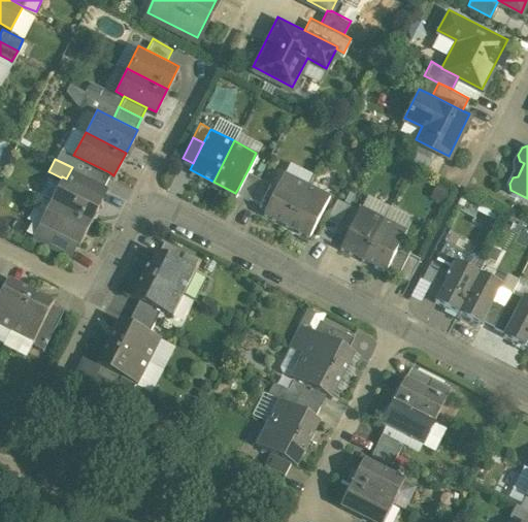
[(109,172),(89,162),(84,173),(103,184),(109,172)]
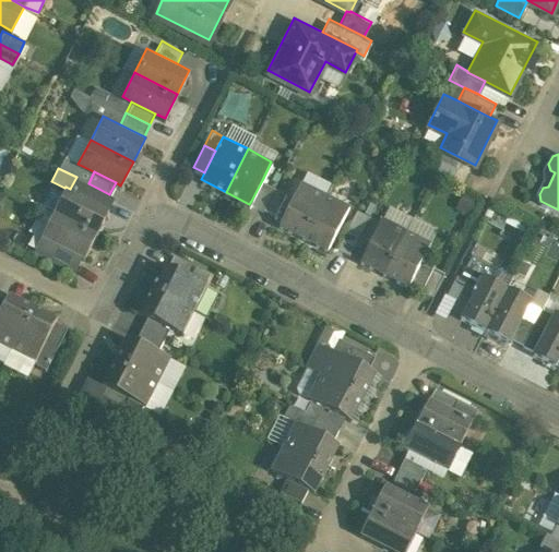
[(88,183),(76,177),(70,189),(83,195),(88,183)]
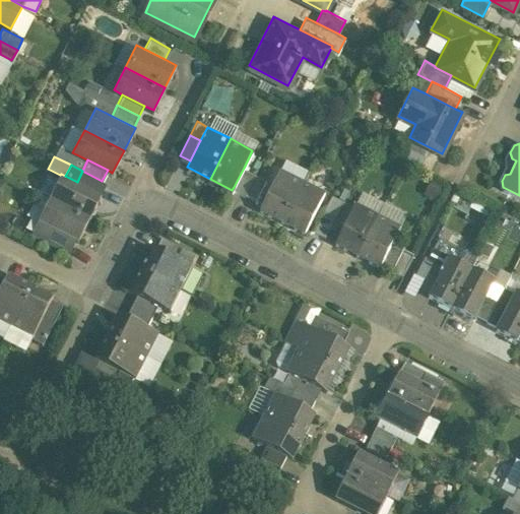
[(255,173),(244,168),(234,187),(245,193),(255,173)]
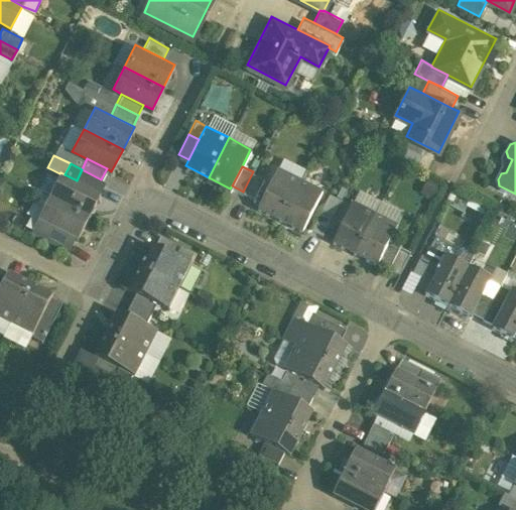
[(277,166),(257,207),(279,218),(299,178),(277,166)]
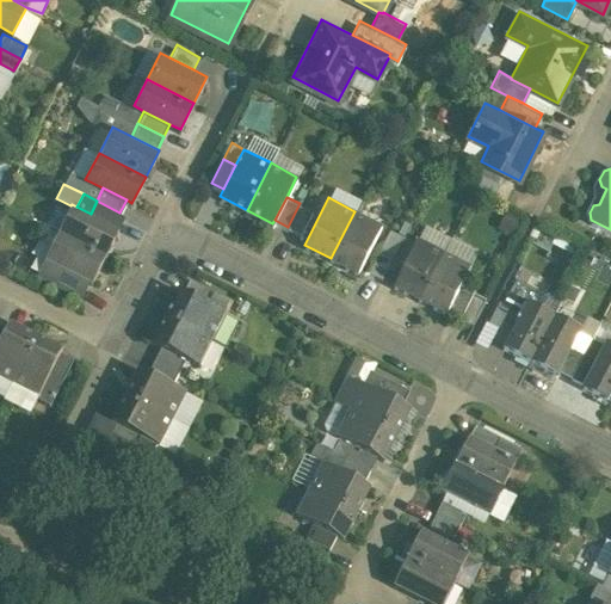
[(119,213),(97,201),(91,214),(113,226),(119,213)]
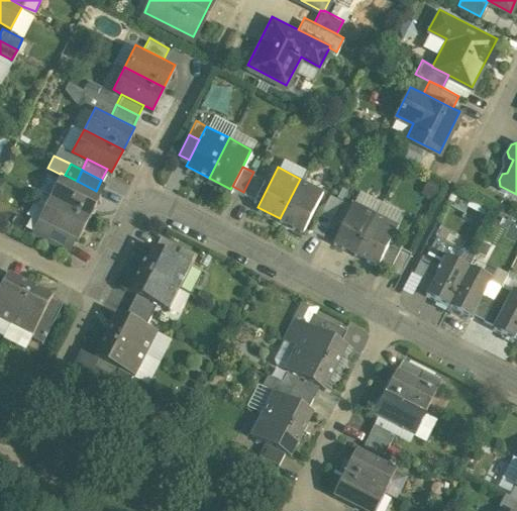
[(253,172),(243,192),(253,197),(264,178),(253,172)]
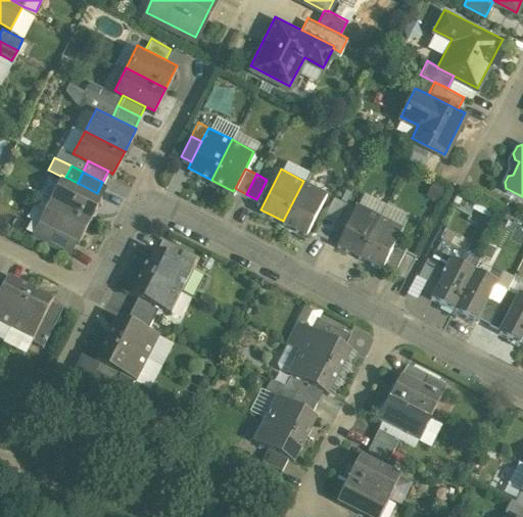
[(65,177),(61,175),(60,176),(50,197),(90,218),(101,195),(97,193),(78,183),(65,177)]
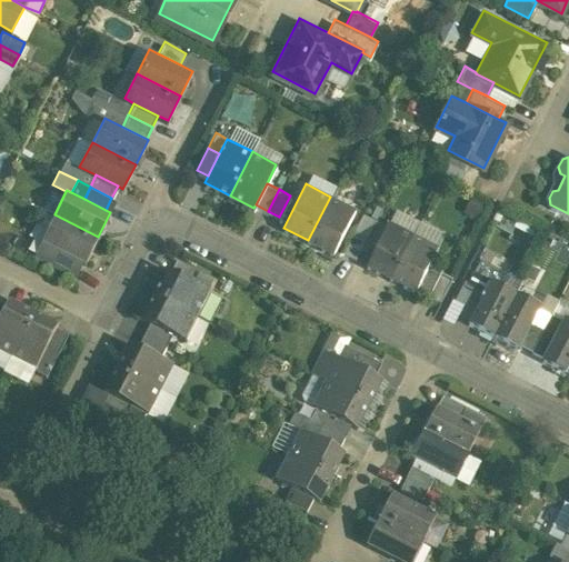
[(355,209),(330,197),(308,240),(332,252),(355,209)]
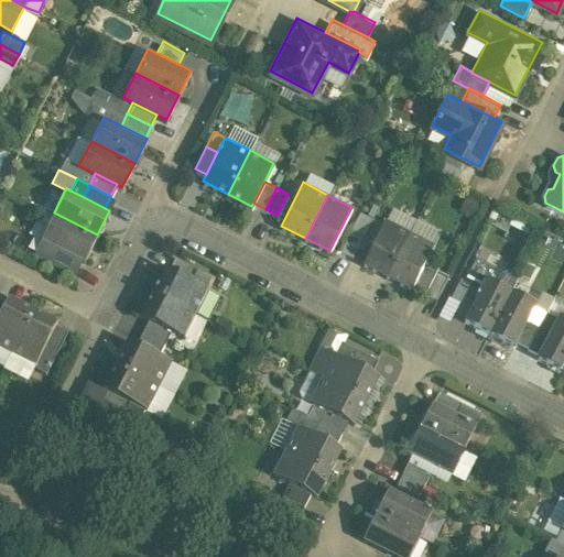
[(371,217),(359,210),(351,226),(364,231),(371,217)]
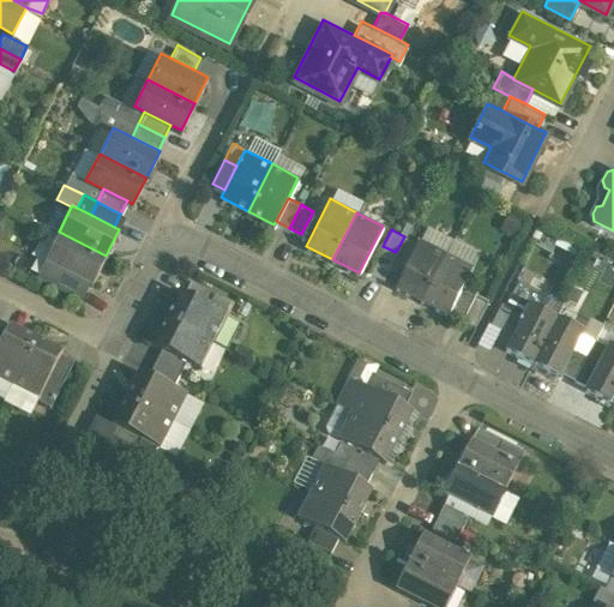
[(106,256),(59,232),(46,258),(47,259),(64,268),(88,280),(92,282),(106,256)]
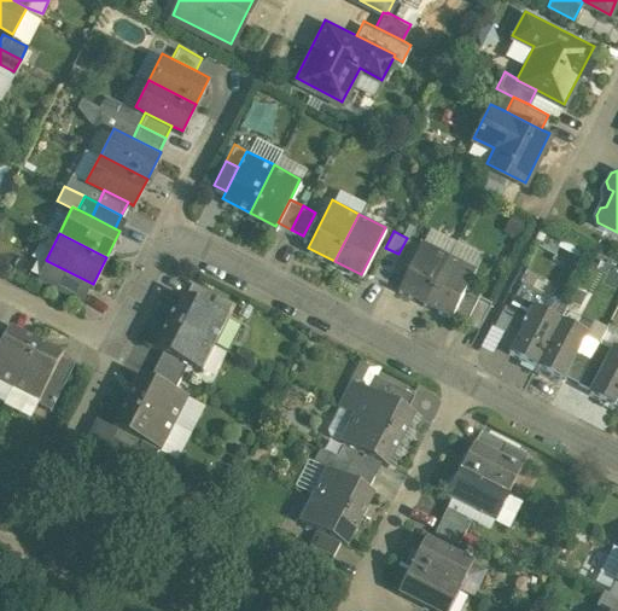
[(420,244),(407,238),(398,254),(410,261),(420,244)]
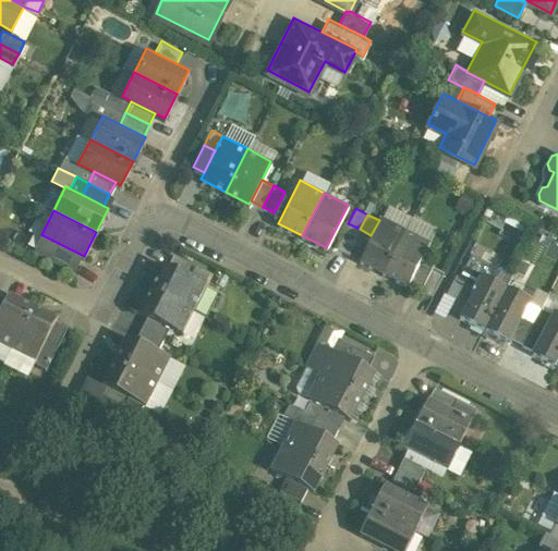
[(405,229),(380,217),(371,235),(360,257),(359,259),(384,271),(405,229)]
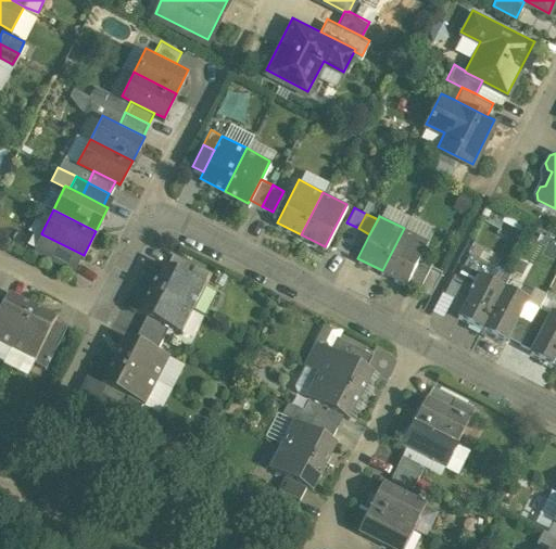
[(358,228),(346,222),(336,244),(348,251),(358,228)]
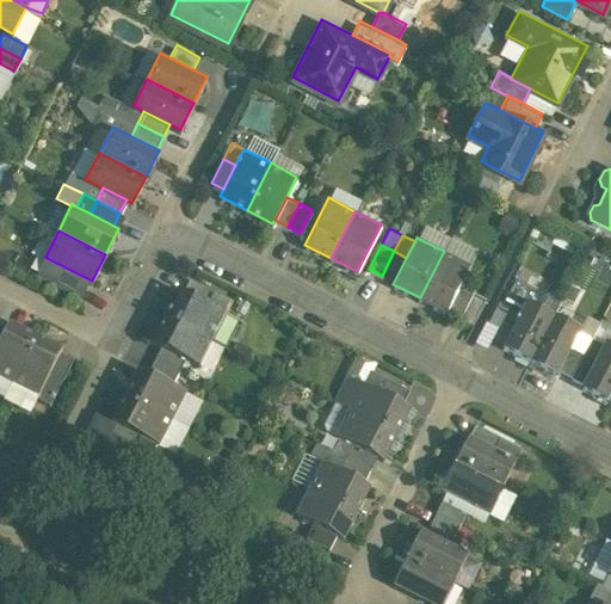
[(394,251),(382,276),(394,282),(406,258),(394,251)]
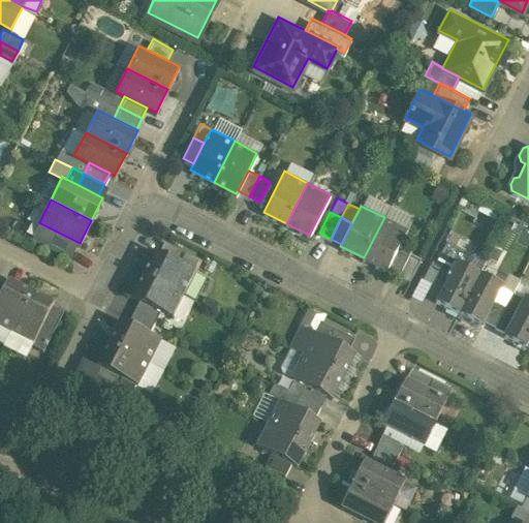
[(406,228),(384,217),(364,257),(385,269),(386,267),(398,246),(406,228)]
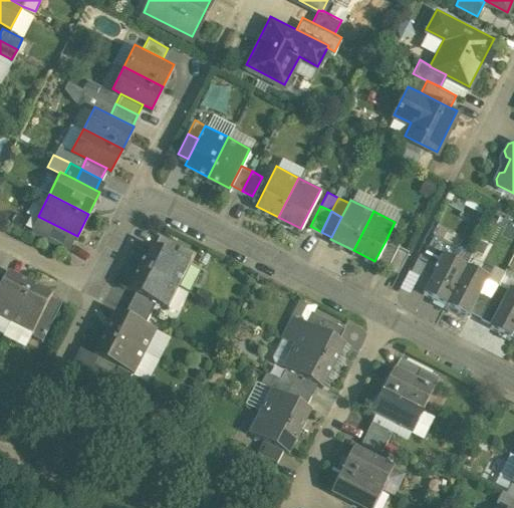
[(53,224),(39,217),(33,228),(68,245),(48,235),(53,224)]
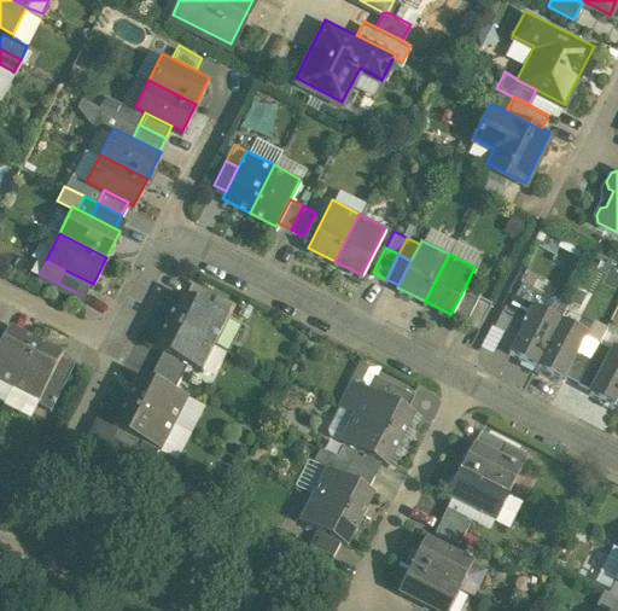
[(88,281),(64,269),(58,283),(82,295),(88,281)]
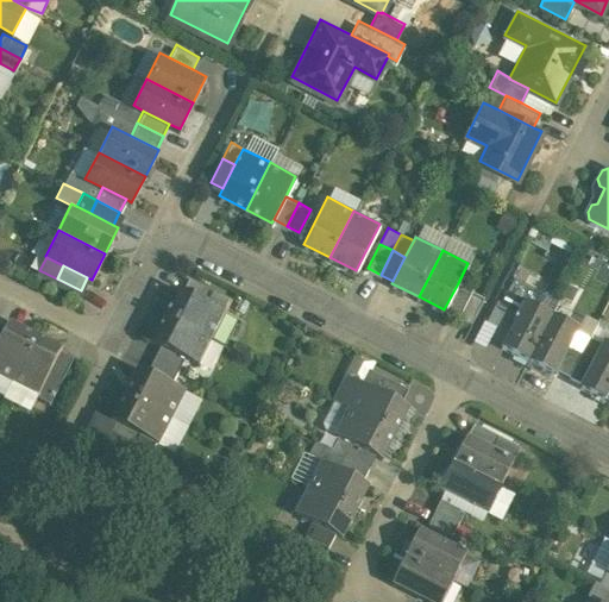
[(212,287),(188,275),(182,288),(206,300),(212,287)]
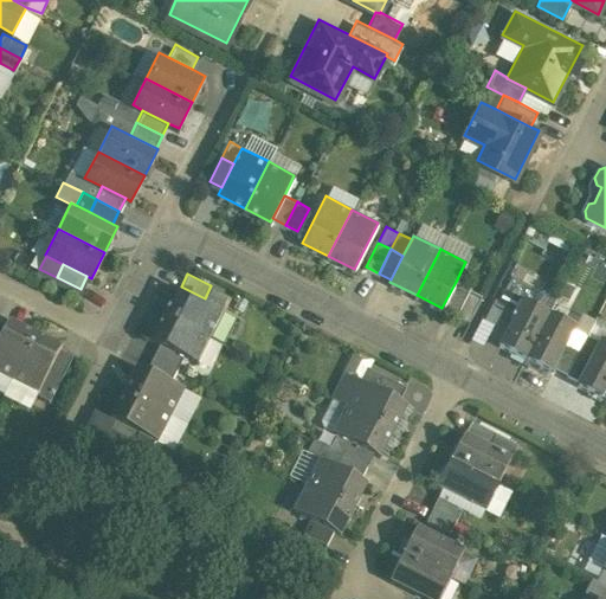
[(456,282),(443,306),(456,313),(468,289),(456,282)]
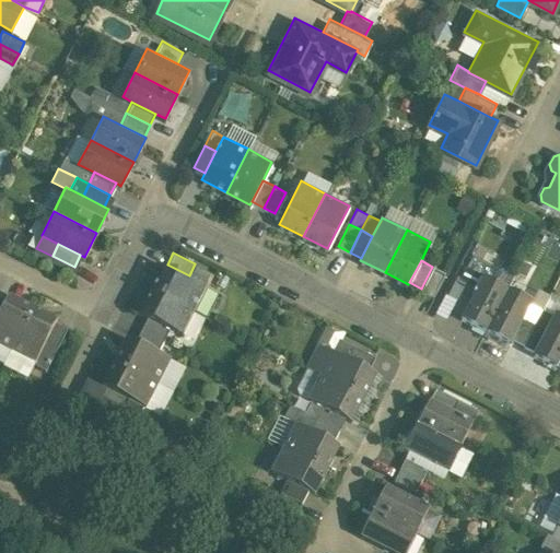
[(167,265),(163,262),(150,286),(194,308),(206,284),(203,283),(189,275),(167,265)]
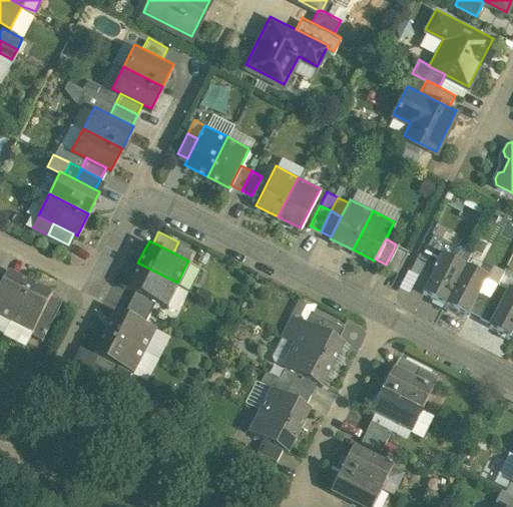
[(191,248),(178,241),(173,252),(186,260),(191,248)]
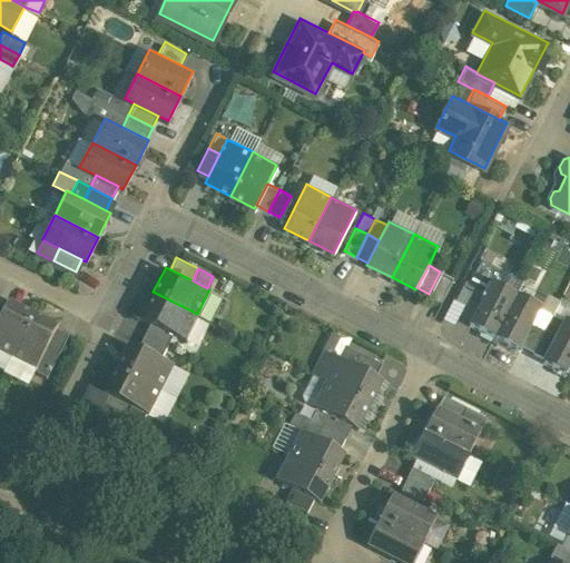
[(440,272),(429,294),(441,300),(452,277),(441,270),(440,272)]
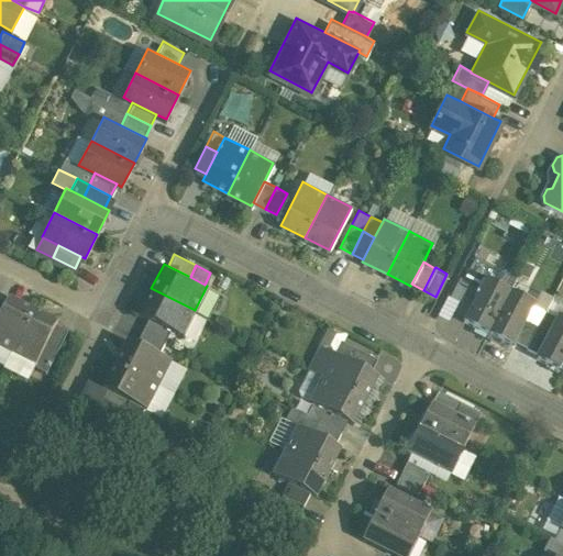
[(449,292),(460,298),(465,286),(476,292),(479,286),(457,275),(449,292)]
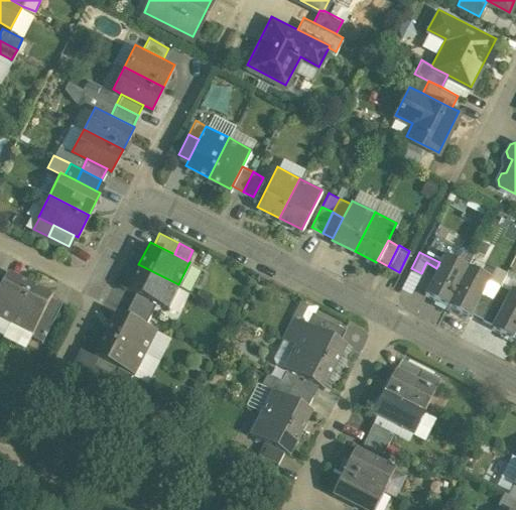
[(426,288),(424,291),(447,303),(468,264),(444,252),(439,262),(436,268),(426,288)]
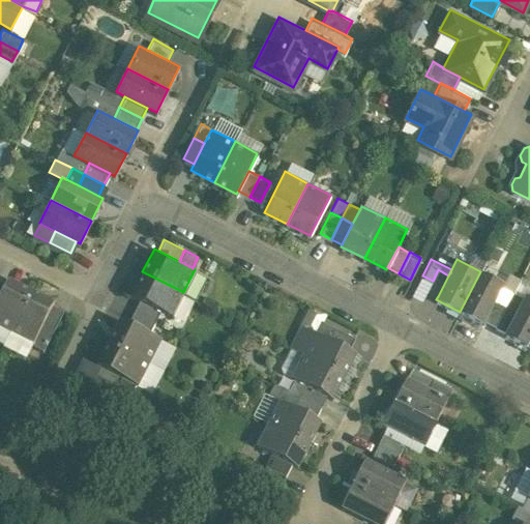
[(448,275),(438,269),(433,281),(428,291),(438,296),(448,275)]
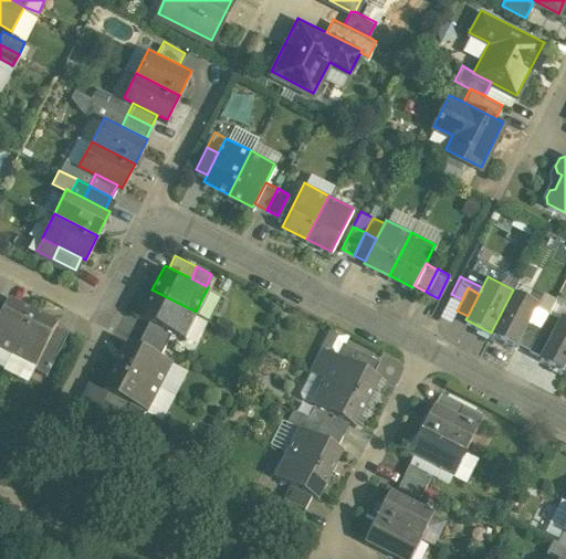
[(196,312),(152,289),(139,314),(148,318),(170,330),(184,336),(196,312)]
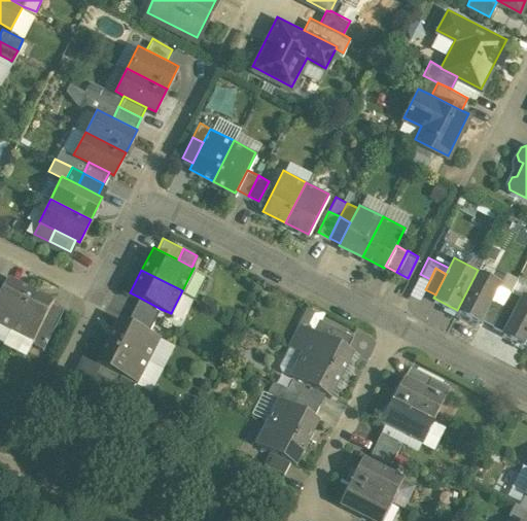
[(478,270),(457,310),(480,321),(481,317),(492,297),(499,281),(478,270)]
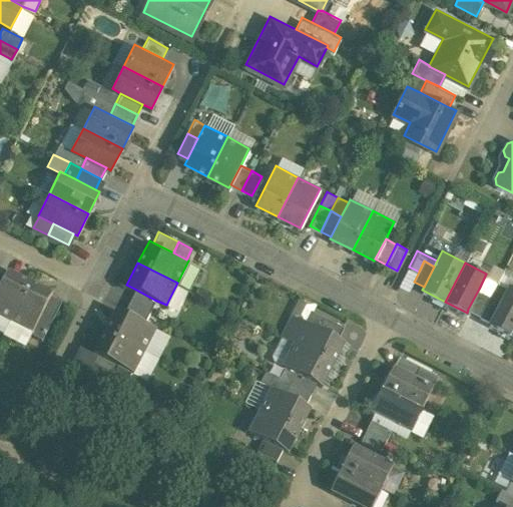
[(0,282),(0,313),(10,319),(30,279),(8,268),(4,275),(0,282)]
